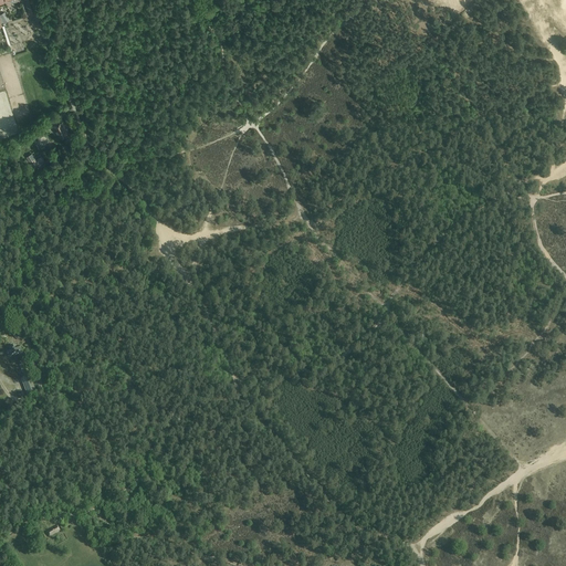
[(35,12),(32,0),(24,0),(29,13),(35,12)]
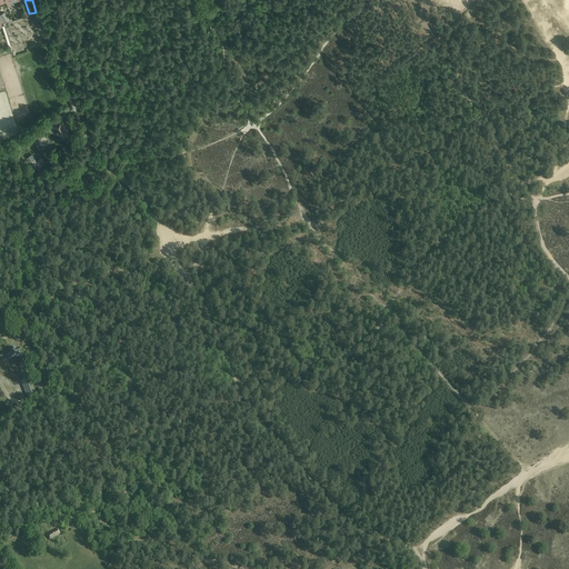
[(70,135),(67,129),(66,129),(62,122),(53,127),(60,139),(70,135)]
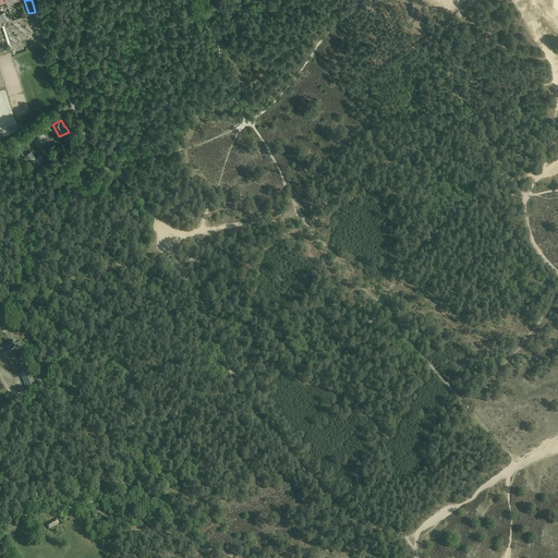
[(50,126),(47,121),(35,126),(38,133),(50,126)]
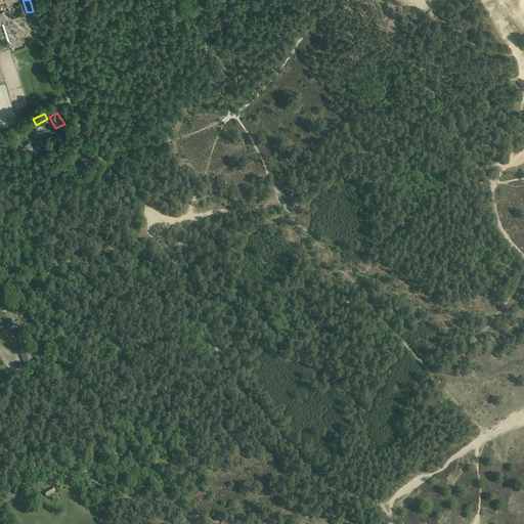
[(33,148),(29,142),(25,145),(31,156),(42,149),(39,145),(33,148)]
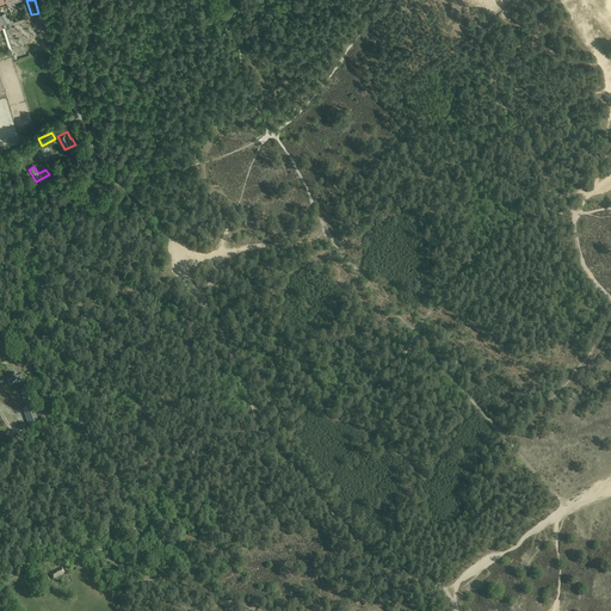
[(22,374),(18,375),(18,374),(10,376),(10,378),(7,380),(8,384),(23,381),(22,374)]
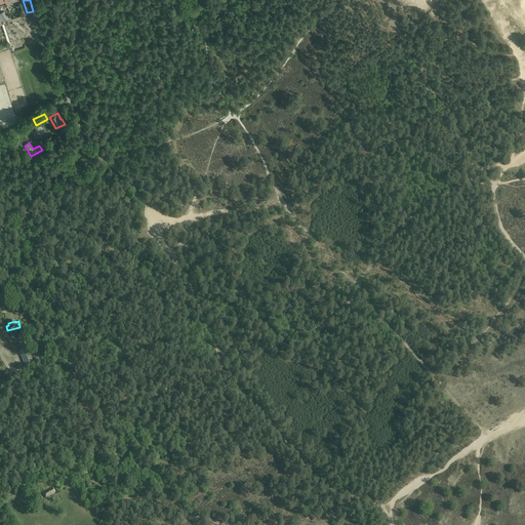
[(19,351),(26,365),(26,366),(33,363),(28,349),(24,336),(18,338),(19,342),(19,344),(19,345),(21,345),(23,350),(19,351)]
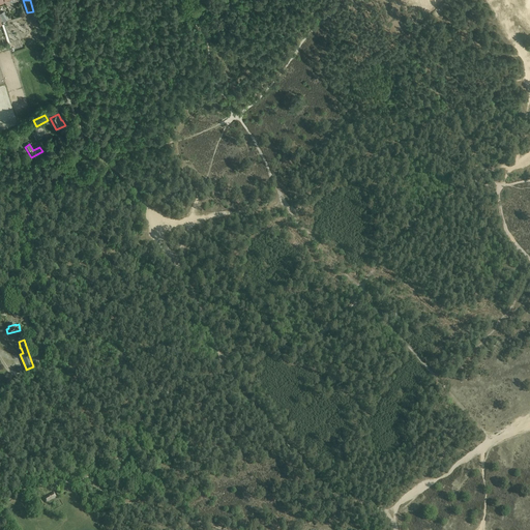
[(56,497),(54,492),(43,498),(46,502),(56,497)]
